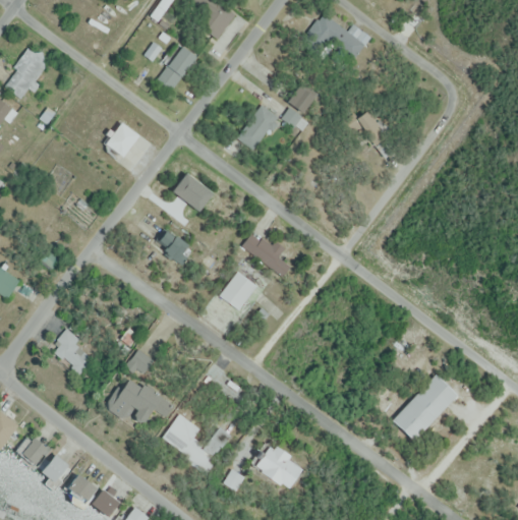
[(219,40),(237,15),(216,0),(195,0),(212,12),(200,25),(219,40)]
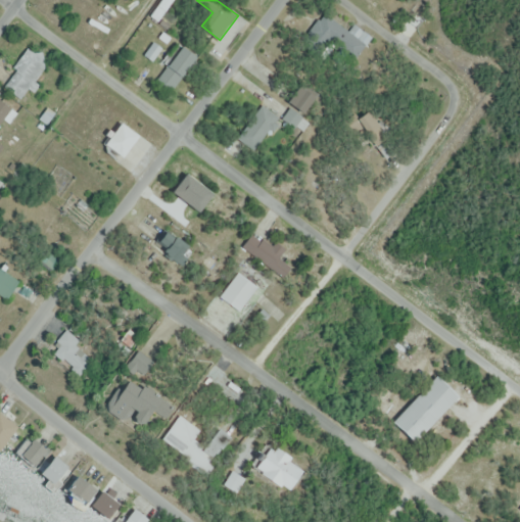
[(367,46),(332,16),(319,34),(353,62),(367,46)]
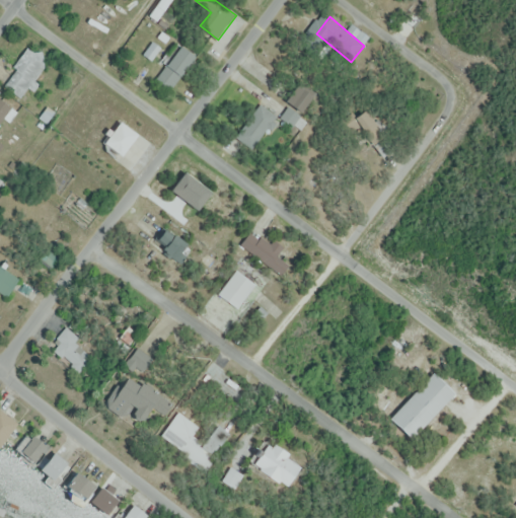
[(197,56),(180,45),(158,80),(174,90),(197,56)]
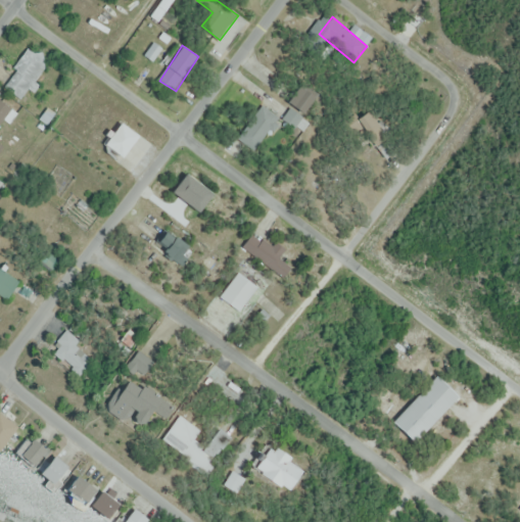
[(22,98),(51,66),(34,51),(5,83),(22,98)]
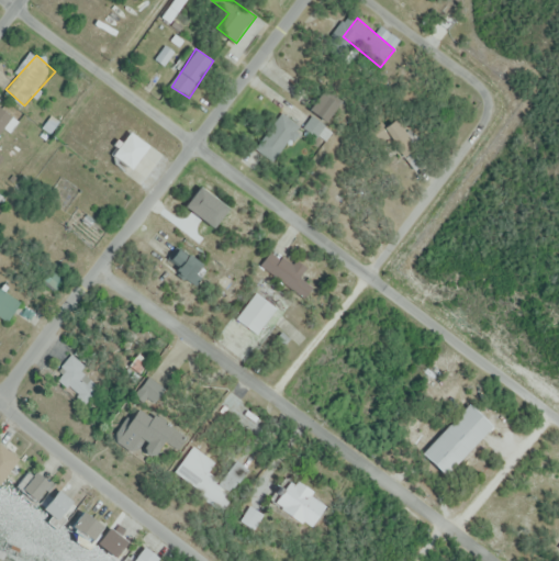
[(305,127),(317,136),(344,102),(327,88),(311,109),(316,113),(305,127)]
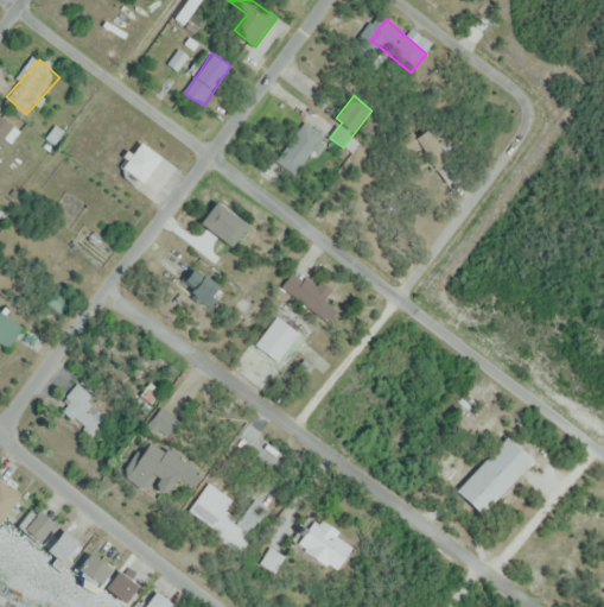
[(0,147),(8,138),(14,143),(24,132),(0,113),(0,147)]
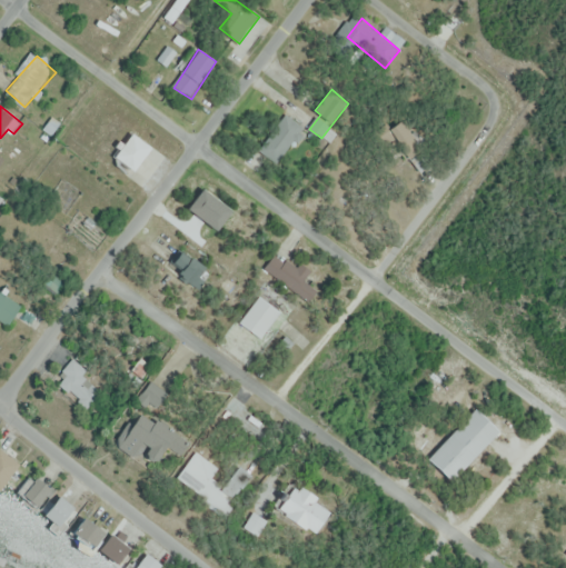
[(308,131),(290,115),(261,148),(279,163),(308,131)]
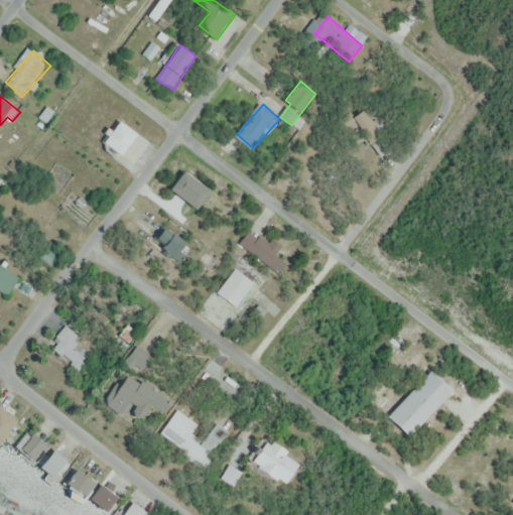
[(375,124),(365,110),(350,120),(361,135),(375,124)]
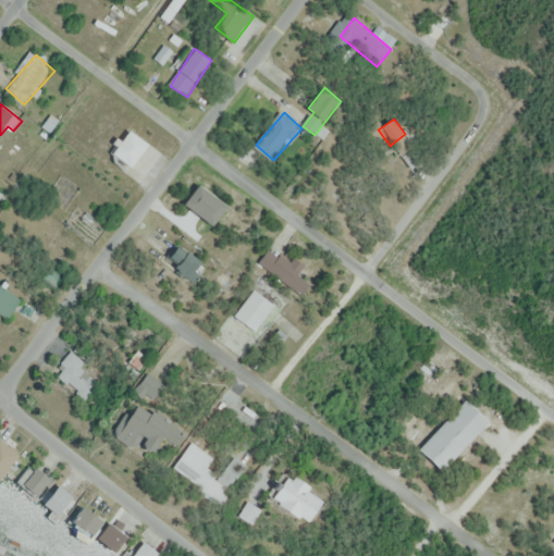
[(133,167),(148,141),(128,131),(113,155),(133,167)]
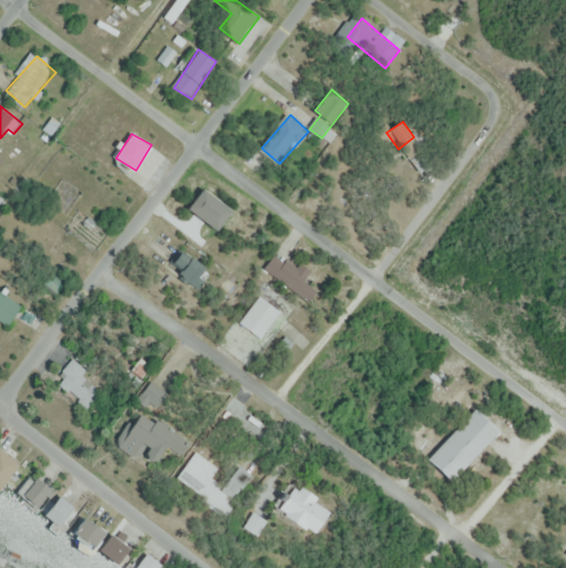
[(206,263),(179,253),(171,272),(198,284),(206,263)]
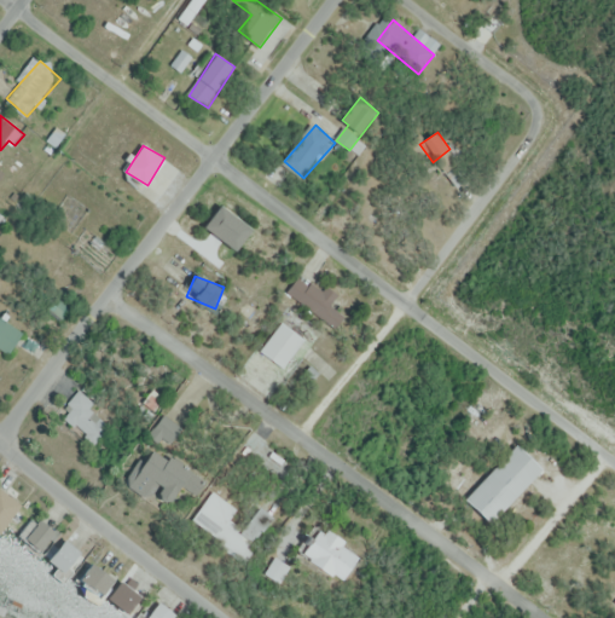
[(329,286),(321,293),(303,276),(291,289),(335,330),(346,317),(332,305),(340,296),(329,286)]
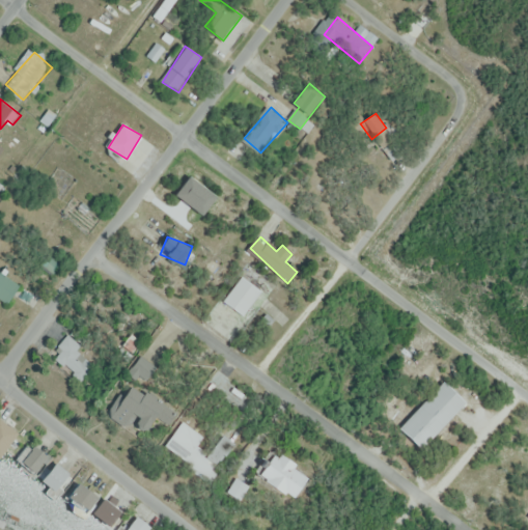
[(0,295),(14,301),(22,281),(0,271),(0,295)]
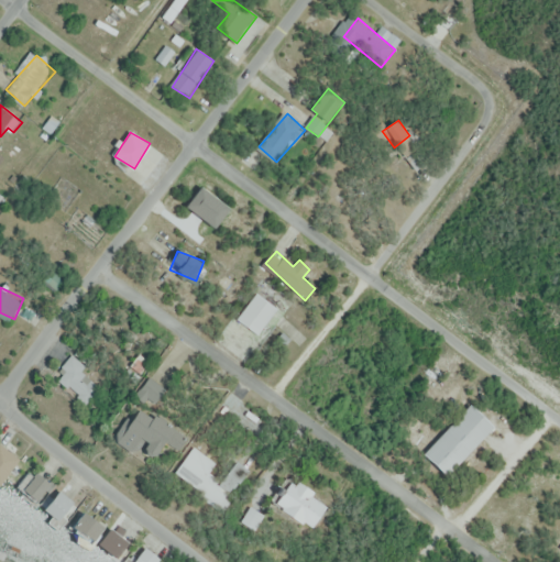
[(238,318),(257,335),(278,310),(259,294),(238,318)]
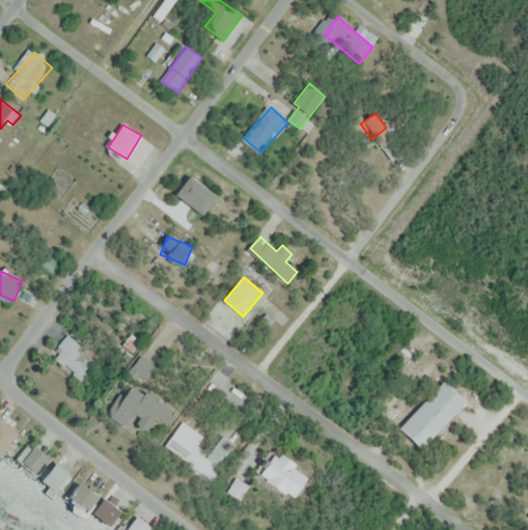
[(80,350),(83,346),(72,335),(53,356),(82,382),(98,366),(80,350)]
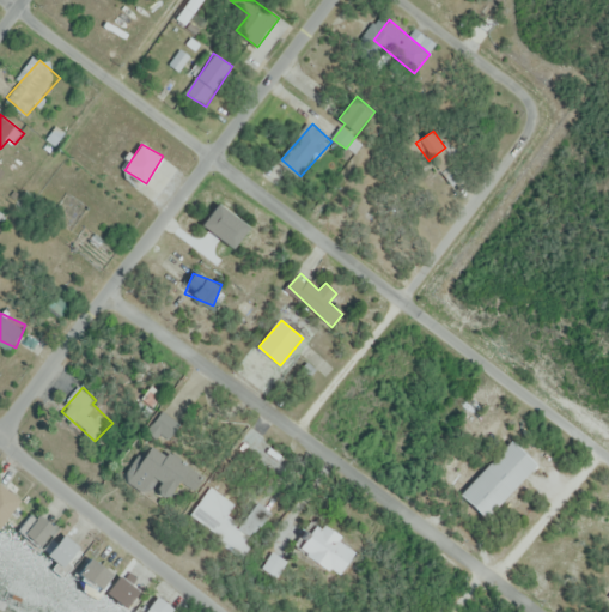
[(537,466),(512,441),(462,494),(487,519),(537,466)]
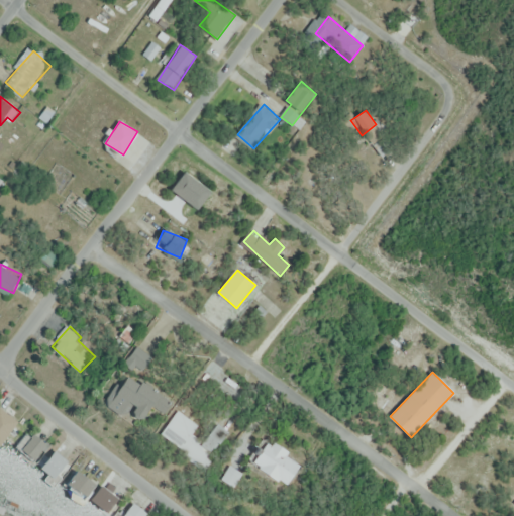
[(158,394),(126,373),(105,405),(123,417),(127,411),(139,420),(158,394)]
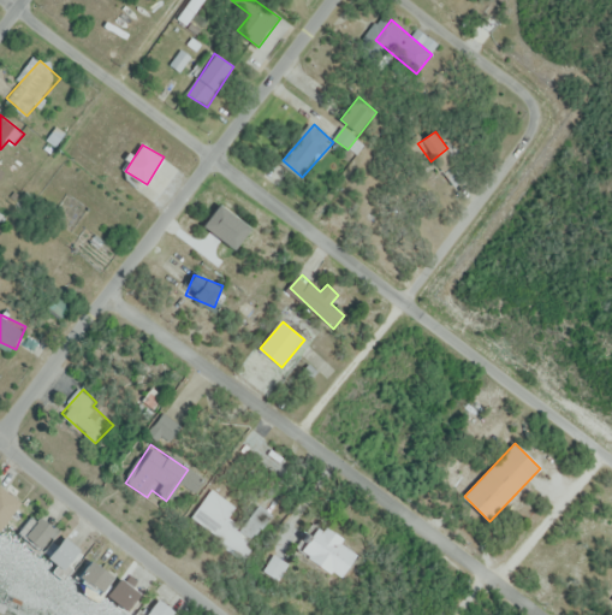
[(0,531),(23,503),(0,484),(0,531)]
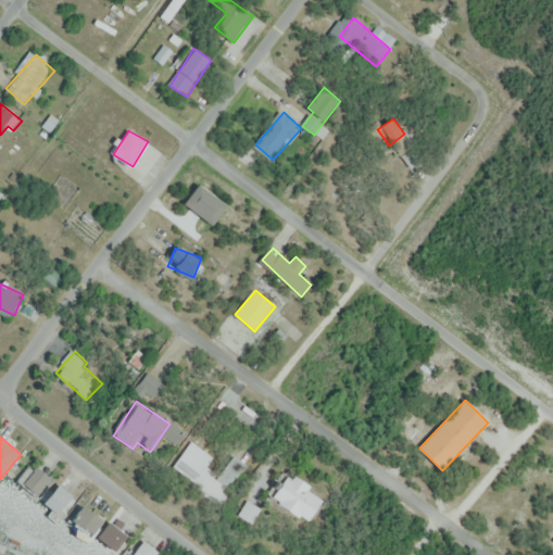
[(233,455),(227,465),(201,449),(190,464),(229,488),(244,463),(233,455)]
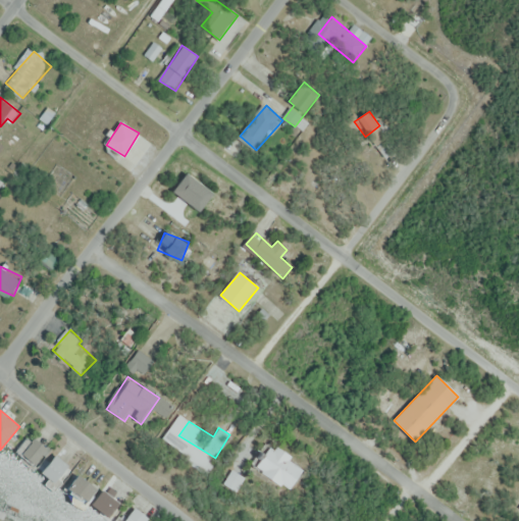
[(20,454),(35,466),(48,449),(35,437),(20,454)]
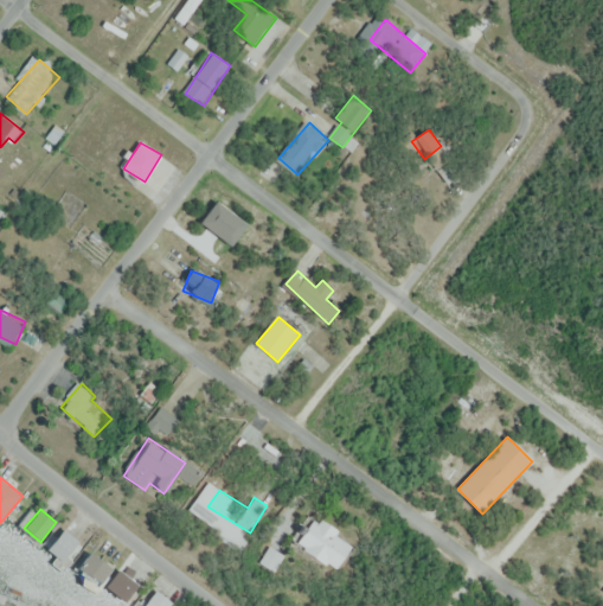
[(335,568),(350,540),(309,518),(295,547),(335,568)]
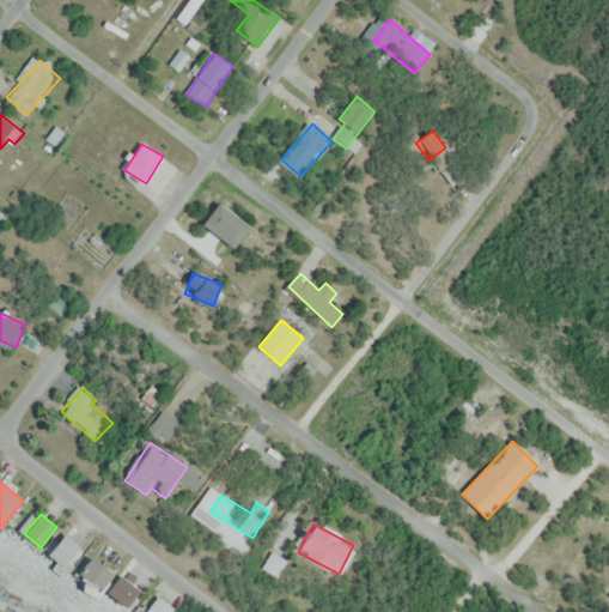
[(80,547),(66,533),(48,552),(64,567),(80,547)]
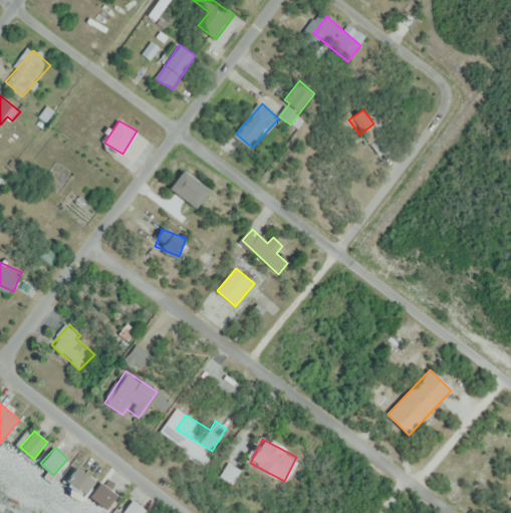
[(219,476),(232,484),(240,470),(228,463),(219,476)]
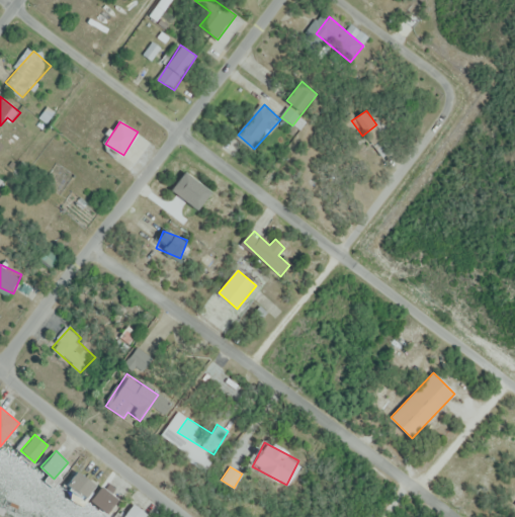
[(91,500),(108,514),(120,499),(103,486),(91,500)]
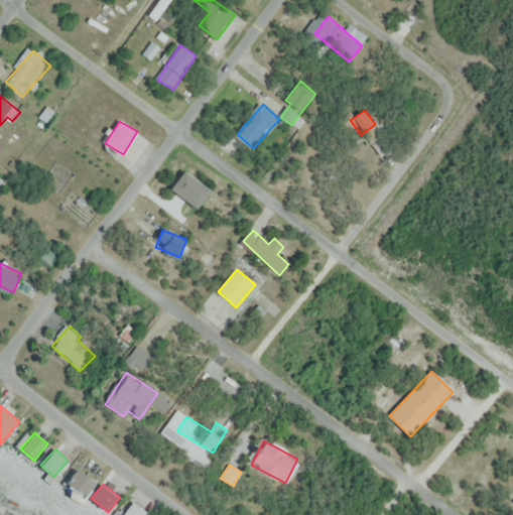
[(145,514),(148,512),(134,501),(121,514),(145,514)]
